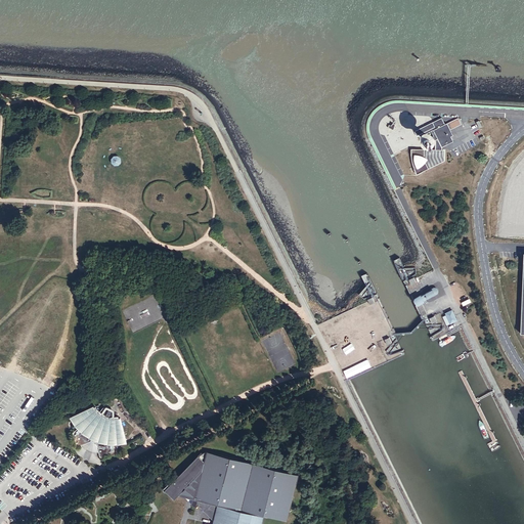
[(462,125),(459,119),(441,127),(439,124),(434,126),(433,124),(415,133),(417,137),(419,136),(420,138),(419,139),(420,141),(426,138),(425,136),(429,134),(428,136),(427,139),(428,141),(430,143),(431,145),(433,146),(434,146),(435,146),(437,146),(439,145),(440,144),(442,149),(453,143),(451,138),(454,137),(451,130),(462,125)]
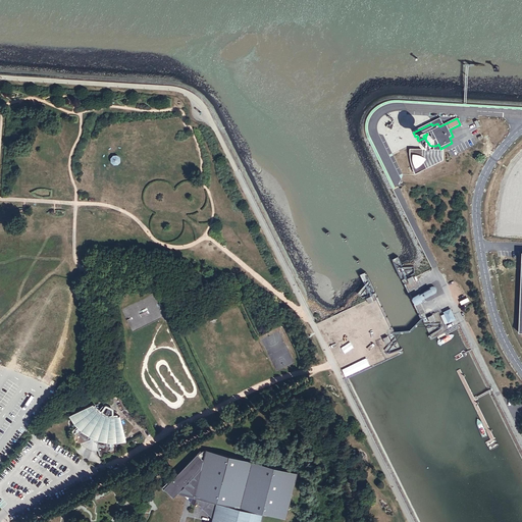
[(435,151),(410,150),(410,154),(410,159),(412,168),(415,175),(442,161),(444,151),(440,151),(435,151)]
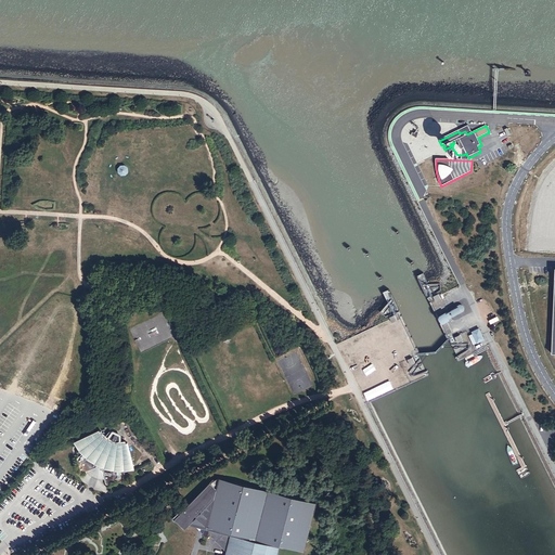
[(119,168),(119,172),(123,176),(126,175),(129,172),(129,168),(126,165),(121,165),(119,168)]
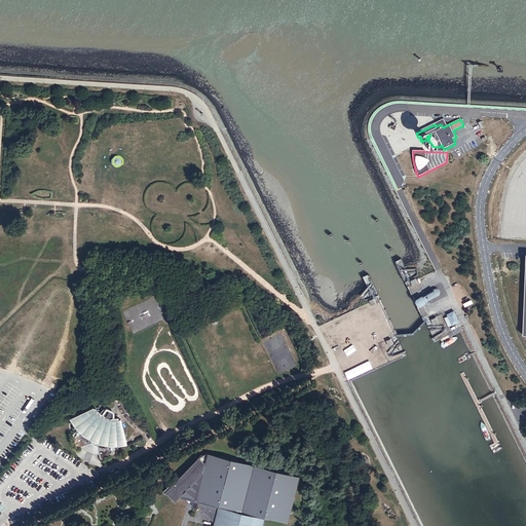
[(365,299),(373,295),(367,285),(360,294),(365,299)]
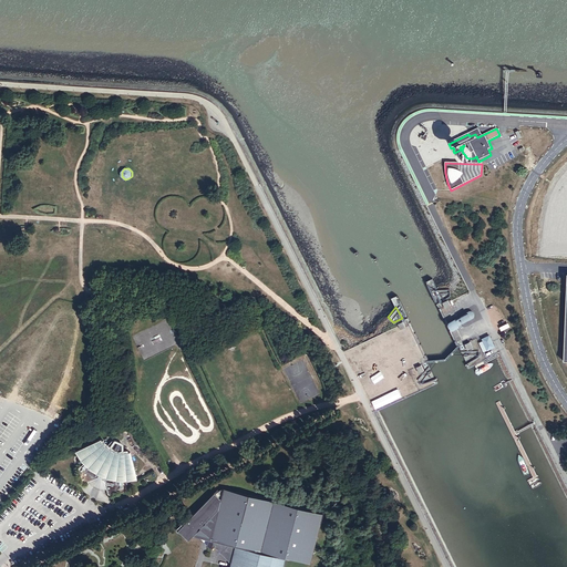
[(457,315),(452,318),(451,319),(451,320),(450,321),(451,322),(451,323),(453,325),(454,326),(455,325),(461,322),(461,320),(456,323),(455,323),(454,323),(453,322),(453,321),(452,321),(452,320),(453,320),(453,319),(454,319),(459,316),(459,315),(457,315)]
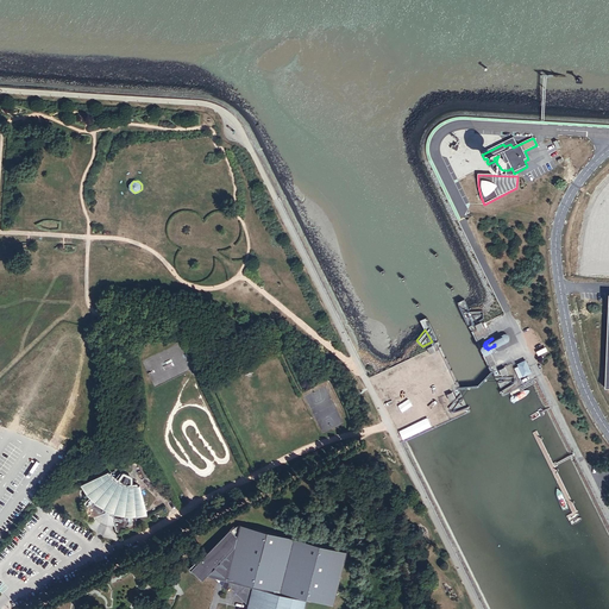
[(533,371),(527,358),(518,362),(519,364),(525,375),(533,371)]
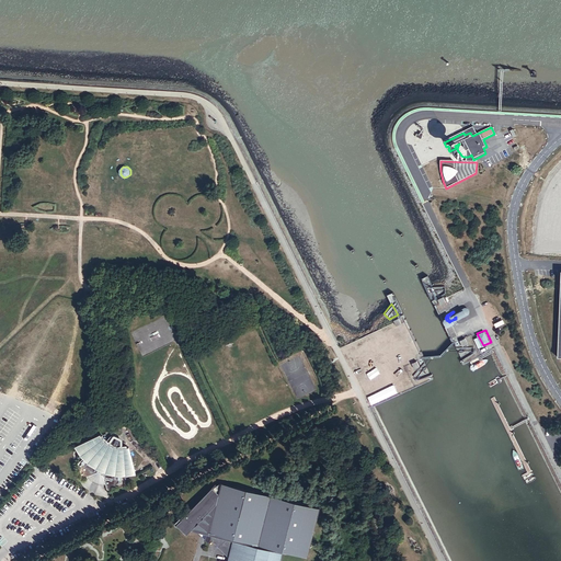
[(102,472),(104,484),(105,489),(106,490),(107,490),(110,488),(111,487),(113,487),(114,487),(115,487),(116,484),(118,483),(121,483),(121,482),(122,477),(125,477),(136,474),(135,472),(137,472),(136,469),(135,470),(128,447),(124,448),(119,448),(119,439),(111,436),(106,442),(102,438),(101,434),(75,447),(80,457),(82,459),(78,464),(79,467),(79,469),(80,471),(81,473),(81,474),(81,477),(82,478),(83,478),(87,476),(99,471),(102,472)]
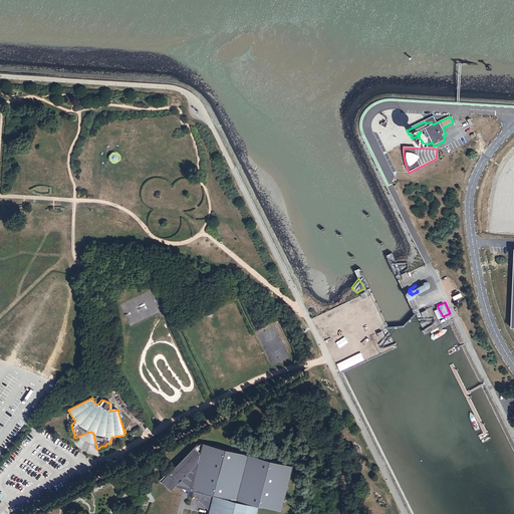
[(93,444),(95,444),(93,433),(90,432),(79,436),(81,438),(83,440),(84,441),(85,442),(87,442),(88,443),(89,443),(91,444),(93,444)]
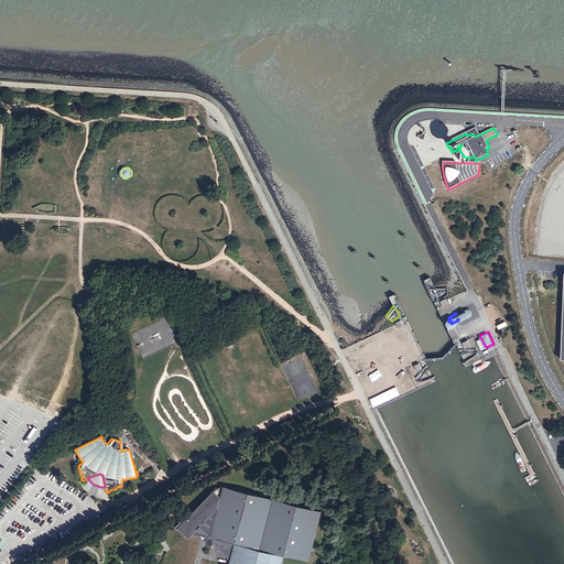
[(283,563),(285,556),(310,563),(323,514),(223,488),(221,489),(218,490),(217,491),(214,495),(214,494),(208,499),(209,500),(208,502),(207,500),(203,506),(177,528),(176,530),(177,532),(179,532),(182,532),(182,533),(186,534),(191,539),(194,535),(198,537),(209,540),(207,545),(209,548),(210,548),(212,548),(213,548),(214,546),(215,546),(215,549),(230,563),(283,563)]
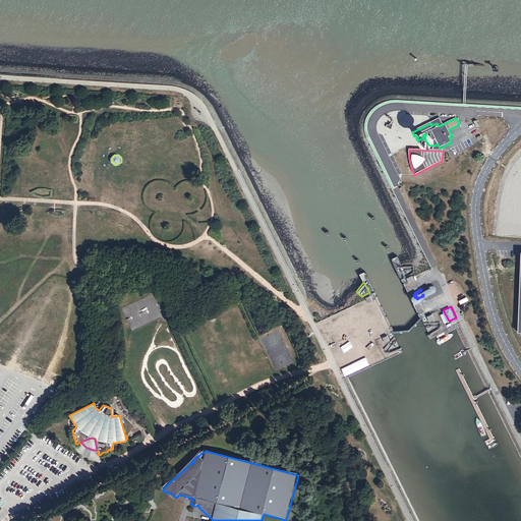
All buildings are outlined.
